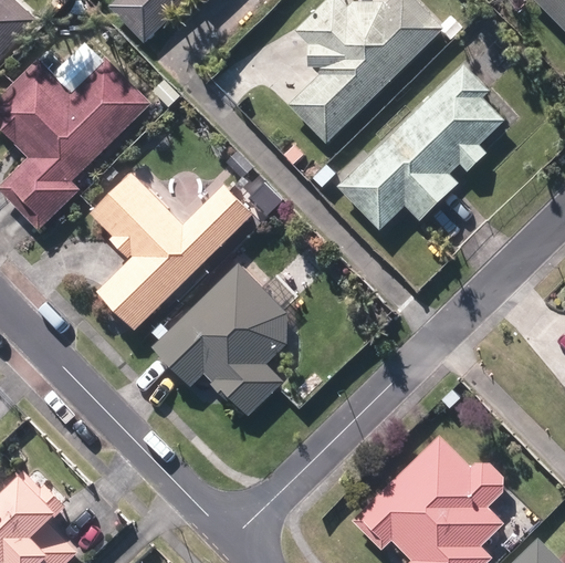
[(0,56),(35,19),(13,0),(0,0),(0,56)]
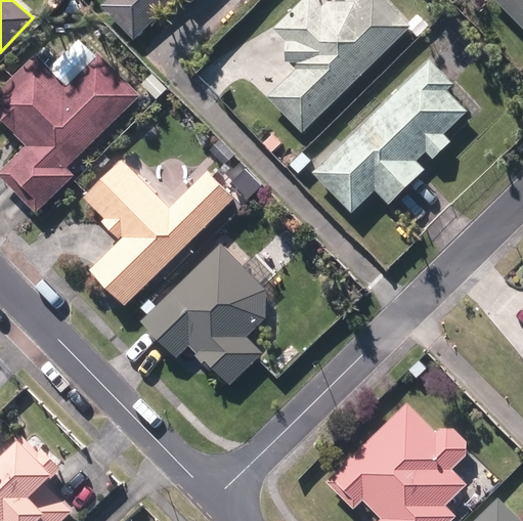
[(104,0),(101,3),(133,38),(173,0),(184,0),(187,3),(190,0),(104,0)]
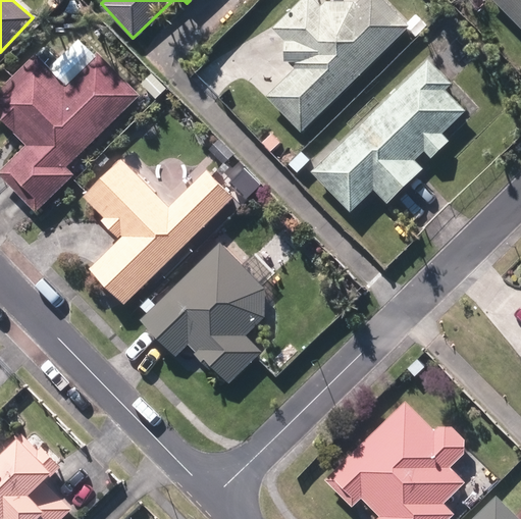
[(265,98),(298,131),(407,23),(382,0),(358,0),(325,0),(320,5),(315,0),(301,0),(272,29),(283,40),(283,61),(289,61),(295,67),(265,98)]
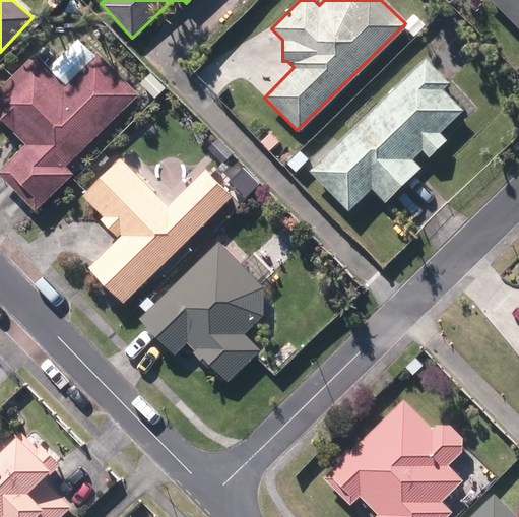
[(491,0),(518,28),(518,0),(491,0)]
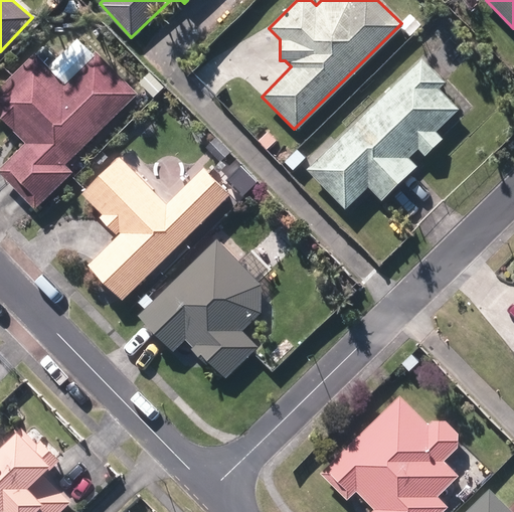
[(65,10),(72,18),(80,10),(73,3),(65,10)]
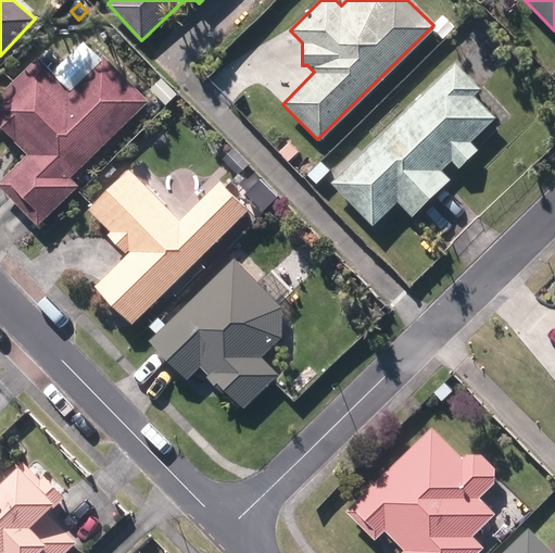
[(0,187),(38,225),(78,187),(70,177),(148,101),(102,55),(99,59),(87,46),(65,65),(79,78),(67,90),(37,58),(0,92),(0,127),(27,155),(0,180),(0,187)]
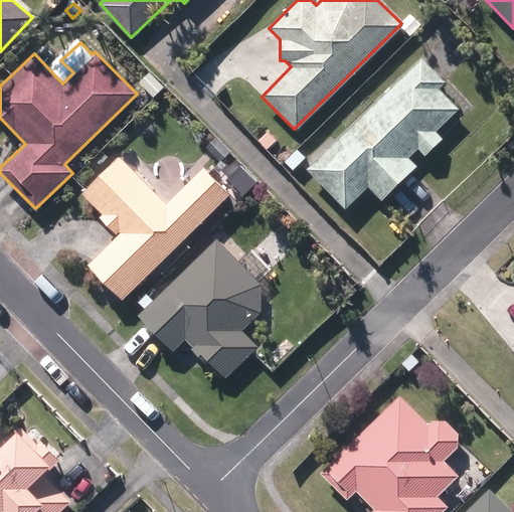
[(307,168),(345,207),(368,186),(380,198),(414,165),(408,157),(417,149),(424,156),(442,139),(435,131),(458,109),(438,89),(445,82),(421,58),(307,168)]
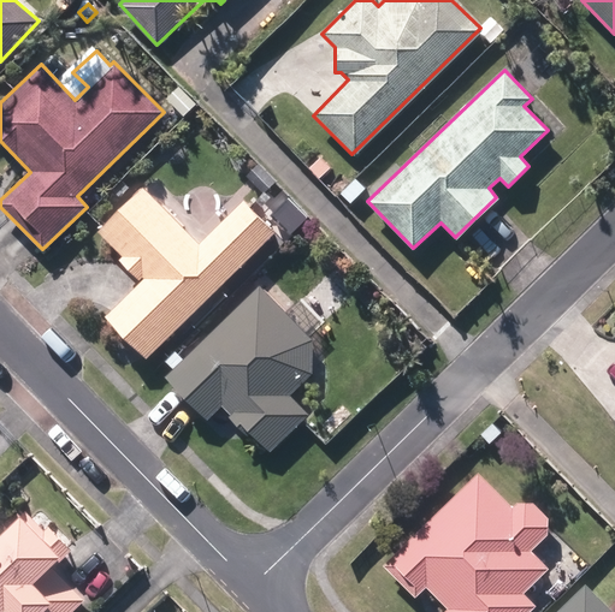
[(244,174),(264,194),(276,182),(258,162),(244,174)]
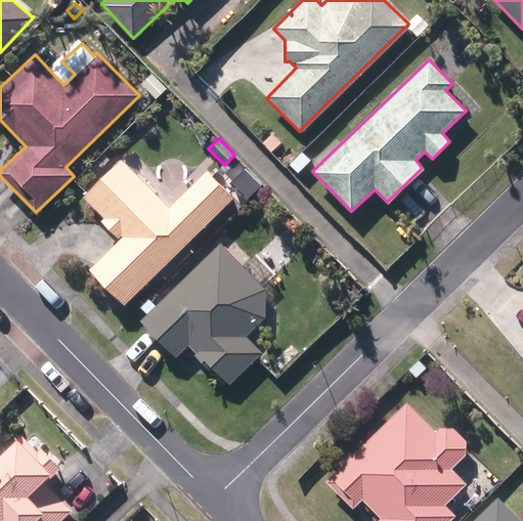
[(88,270),(122,304),(232,197),(207,170),(168,208),(121,159),(83,197),(104,218),(101,221),(119,240),(88,270)]
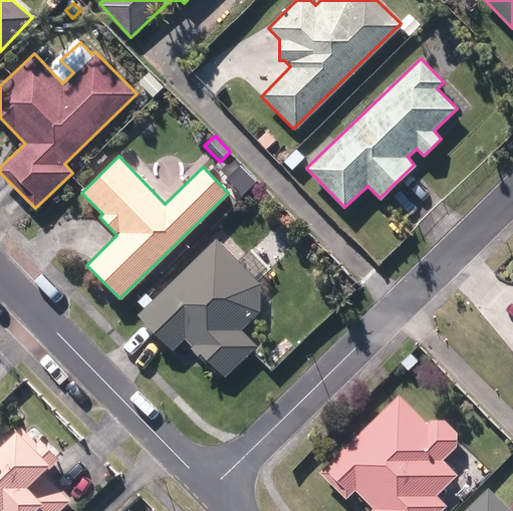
[(227,182),(242,195),(257,179),(242,166),(227,182)]
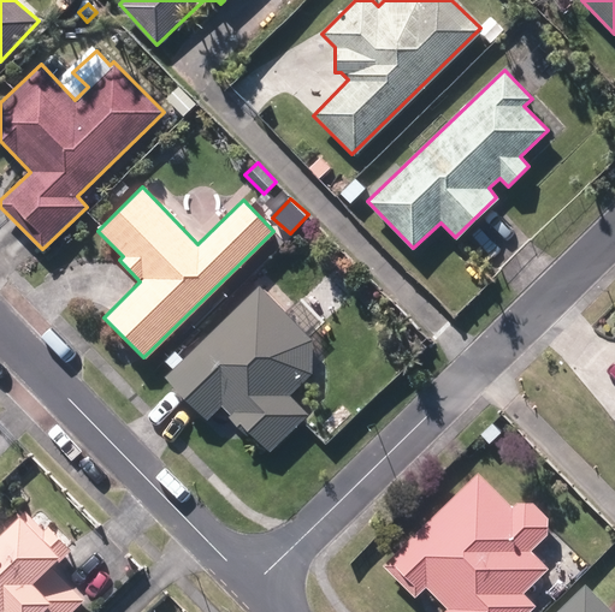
[(250,432),(270,451),(308,413),(290,394),(312,372),(312,342),(258,286),(165,376),(207,420),(223,405),(231,414),(229,416),(248,435),(250,432)]
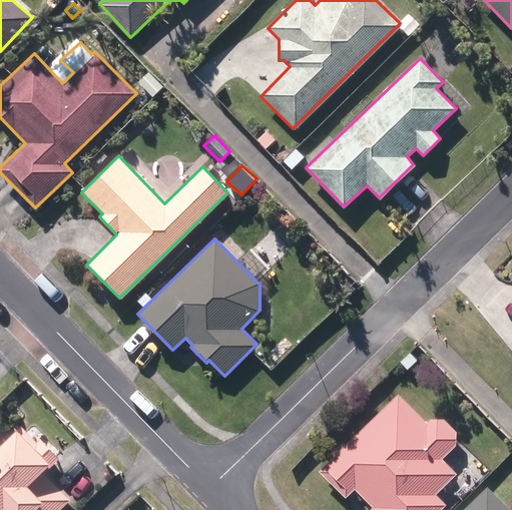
[(399,363),(407,371),(418,360),(409,352),(399,363)]
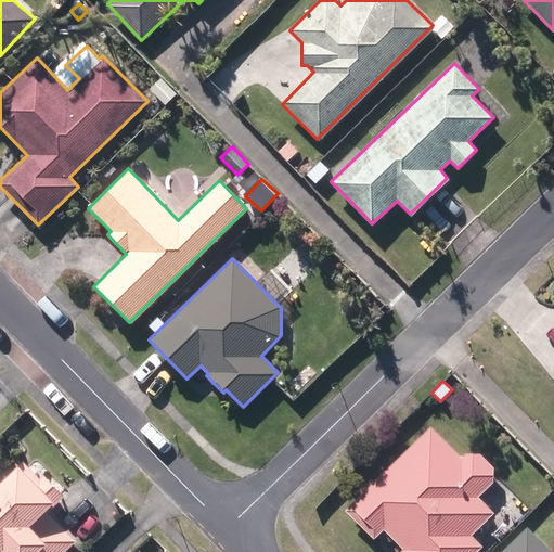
[(401,551),(475,551),(482,546),(471,536),(493,513),(478,497),(493,482),(493,466),(481,453),(464,453),(461,457),(429,425),(345,509),(373,538),(383,527),(406,549),(401,551)]
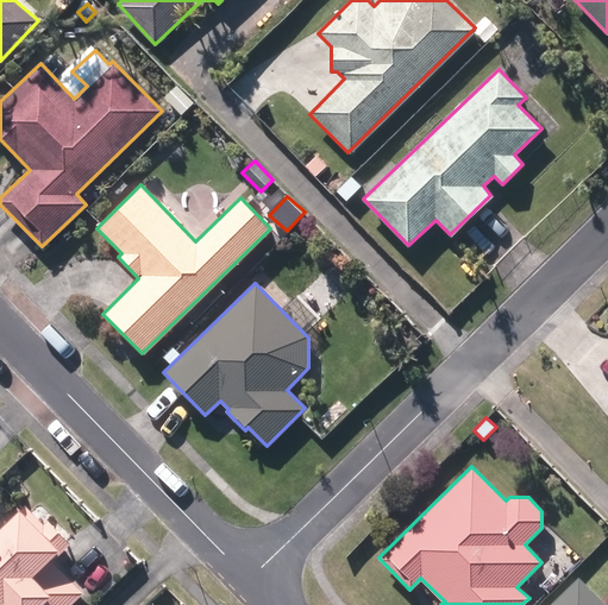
[(70,604),(83,593),(51,559),(61,549),(20,509),(0,528),(0,604),(70,604)]
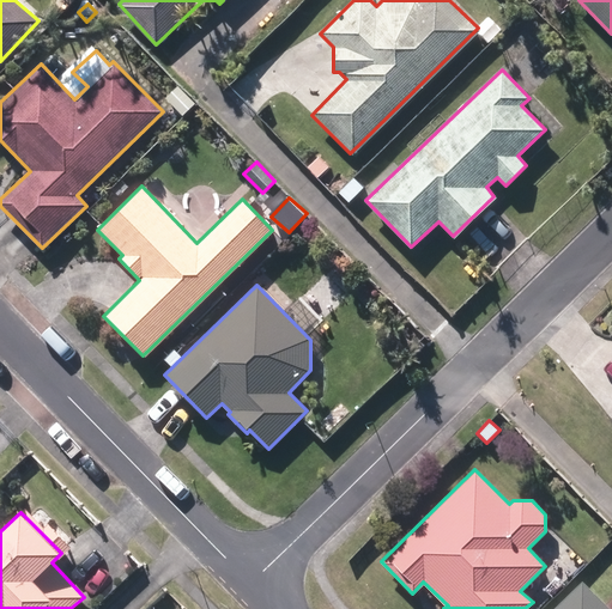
[(611,608),(611,607),(586,579),(556,608),(611,608)]
